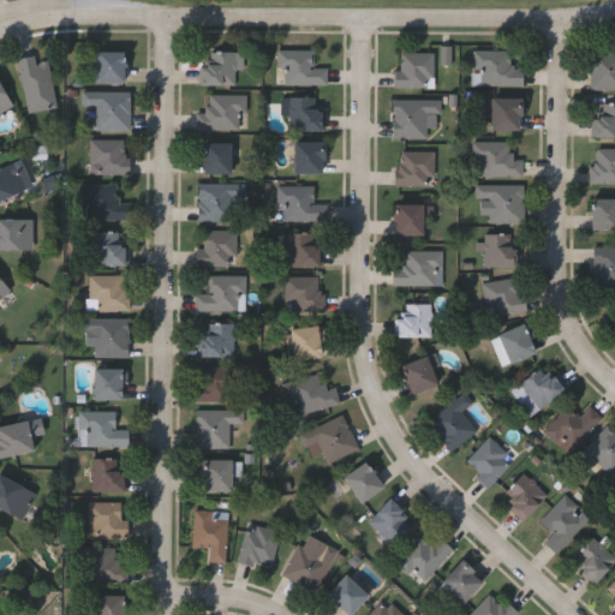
[(315,67),(328,67),(328,84),(285,84),(285,70),(276,70),(276,49),(315,49),(315,67)]
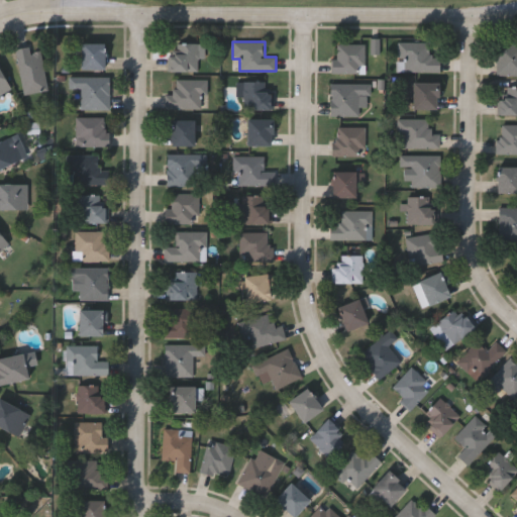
[(439,55),(439,71),(404,71),(404,58),(398,58),(398,41),(429,41),(429,55),(439,55)]
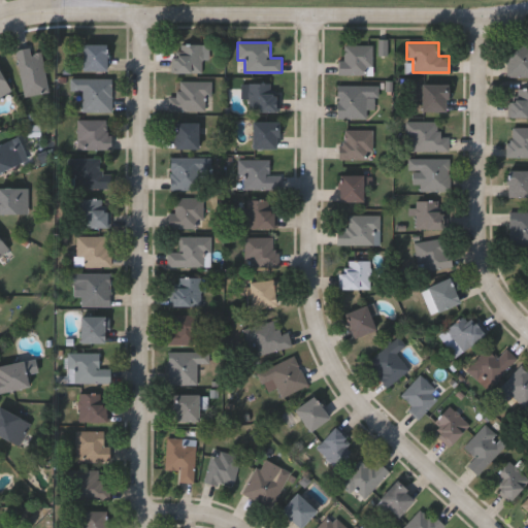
[(527,75),(506,75),(507,42),(527,42),(527,75)]
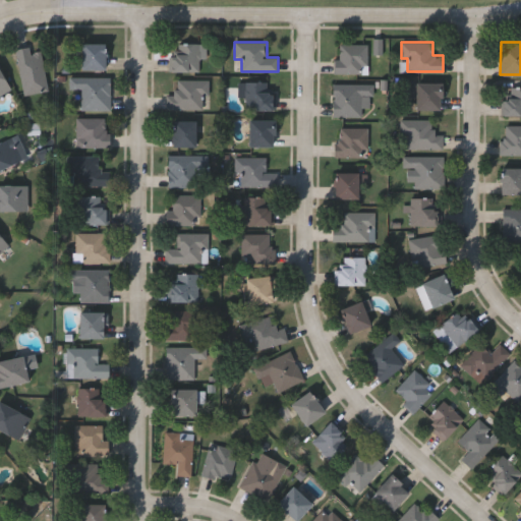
[(81,43),(105,43),(105,68),(81,68),(81,43)]
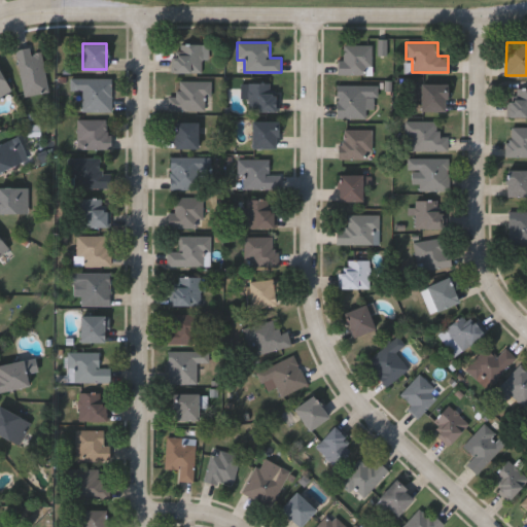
[(49,90),(25,94),(16,47),(30,44),(31,50),(41,48),(49,90)]
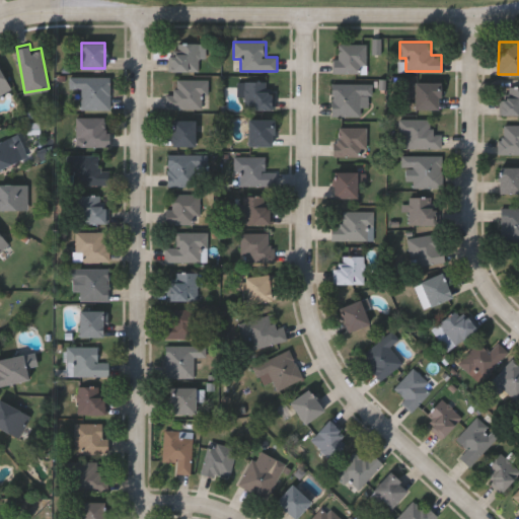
[(205,58),(199,58),(199,71),(168,71),(168,53),(176,53),(176,44),(205,44),(205,58)]
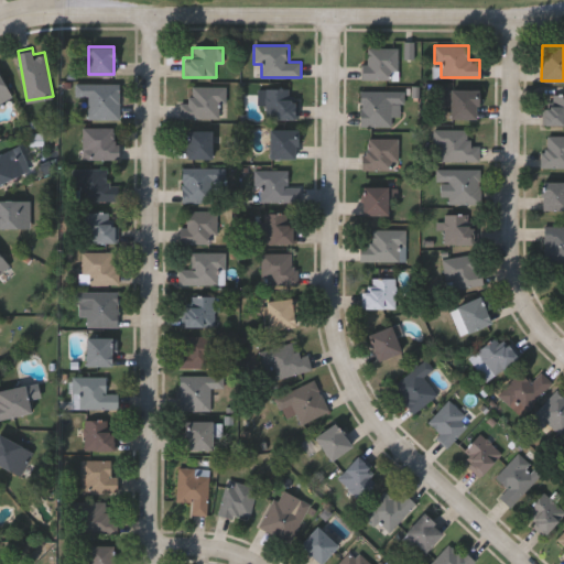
[(364,79),(364,47),(398,47),(398,79),(364,79)]
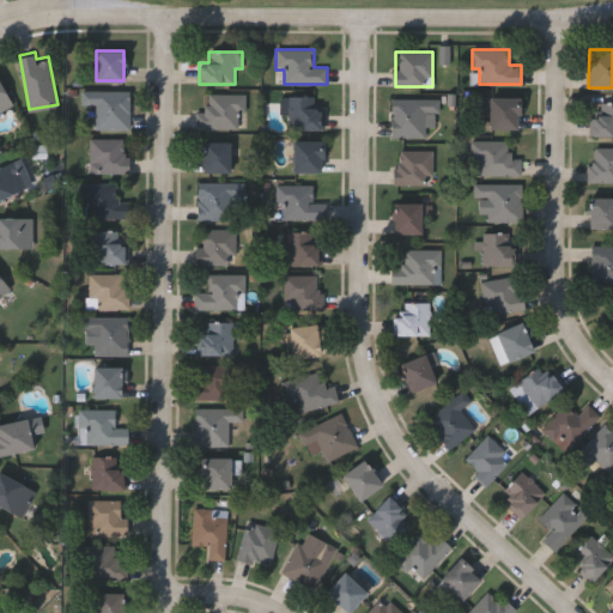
[(0,109),(0,80),(13,101),(0,109)]
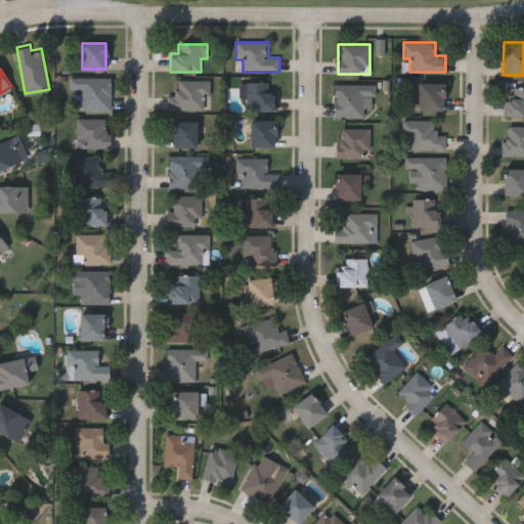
[(112,110),(82,110),(82,89),(70,89),(70,78),(112,78),(112,110)]
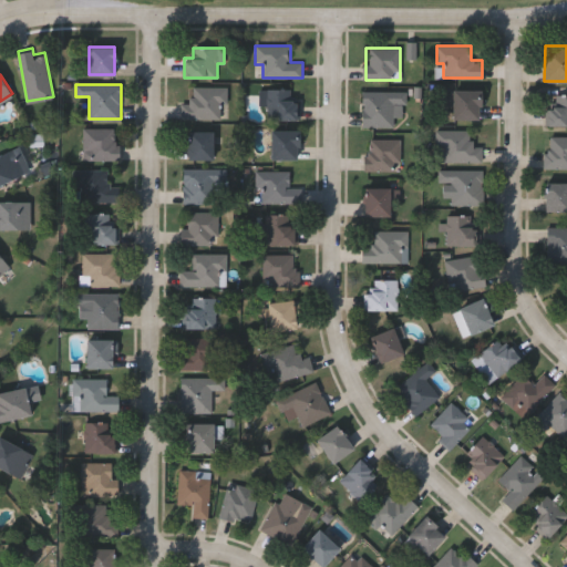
[(227,104),(222,104),(222,119),(182,119),(182,99),(192,100),(193,86),(227,86),(227,104)]
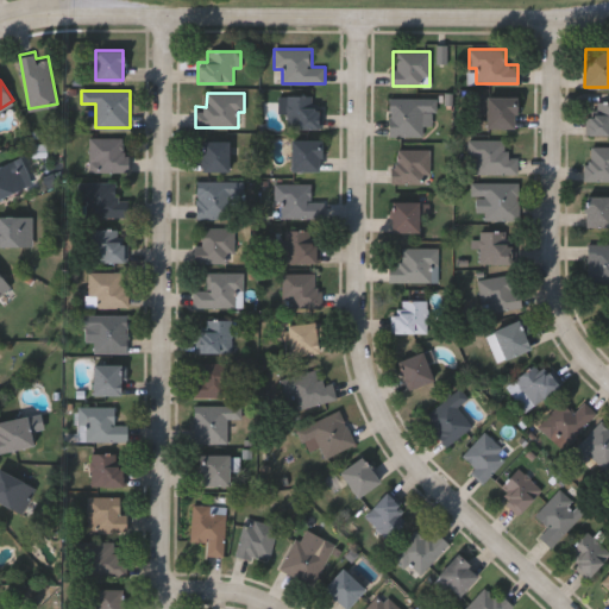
[(287,127),(287,95),(312,95),(312,107),(322,107),(322,127),(287,127)]
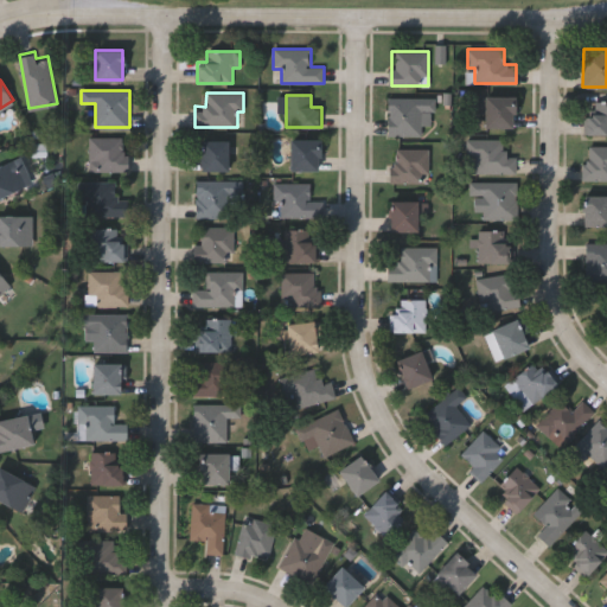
[(484,127),(484,96),(515,96),(515,127),(484,127)]
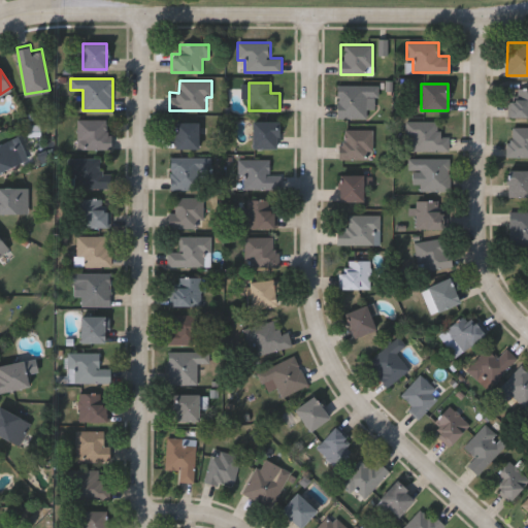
[(508,99),(518,99),(517,85),(527,85),(527,117),(508,117),(508,99)]
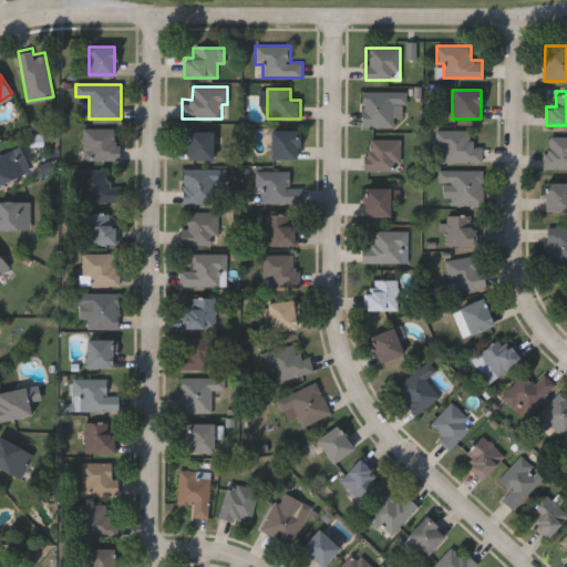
[(83,161),(83,127),(115,127),(115,161),(83,161)]
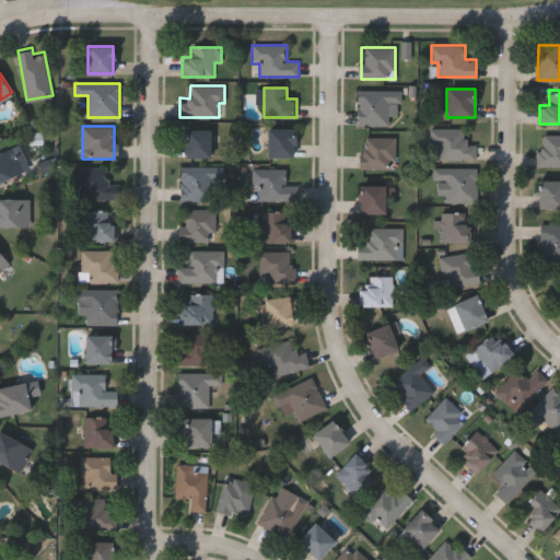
[(210,128),(210,156),(185,156),(185,128),(210,128)]
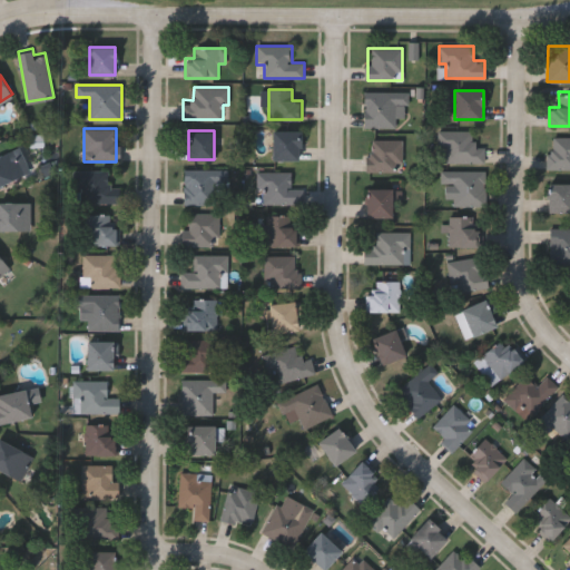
[(301,159),(273,159),(273,130),(301,130),(301,159)]
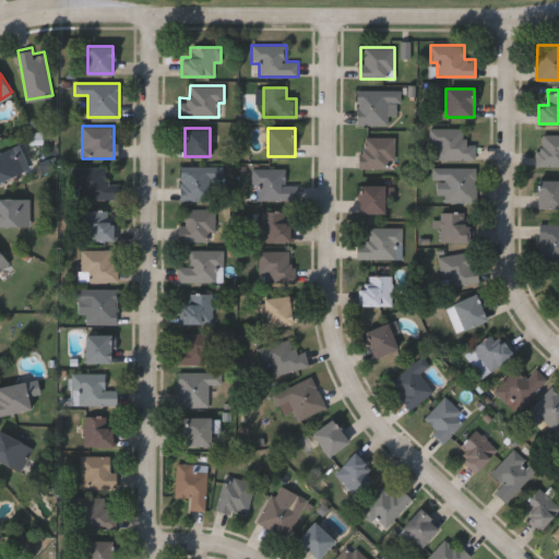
[(474,159),(431,158),(432,128),(463,128),(463,141),(475,141),(474,159)]
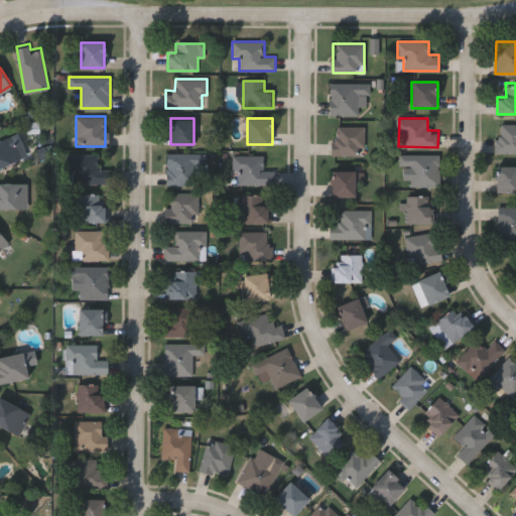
[(515,152),(496,152),(497,123),(515,123),(515,152)]
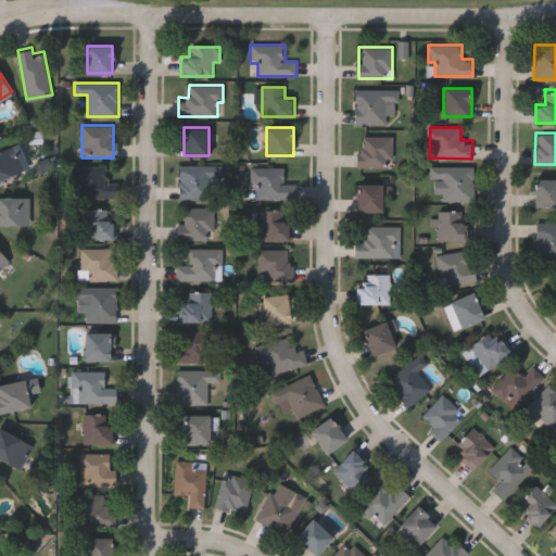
[(392,135),(392,167),(357,167),(357,135),(392,135)]
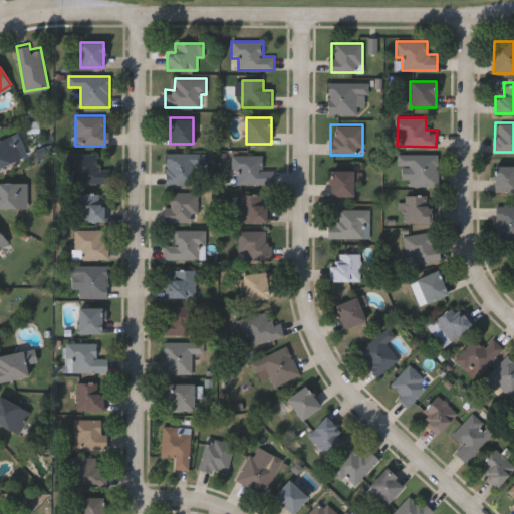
[(0,138),(12,133),(18,146),(20,145),(24,155),(0,165),(0,138)]
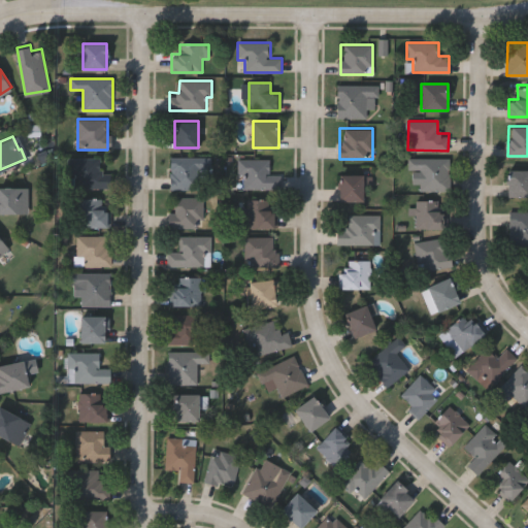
[(170,157),(200,157),(200,190),(170,190),(170,157)]
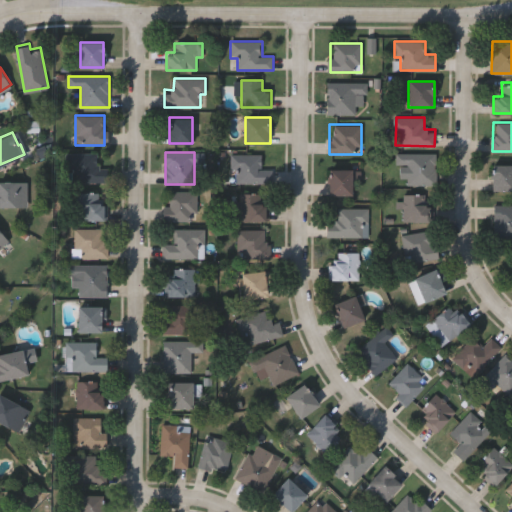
[(101,153),(101,167),(107,167),(107,182),(68,182),(68,153),(101,153)]
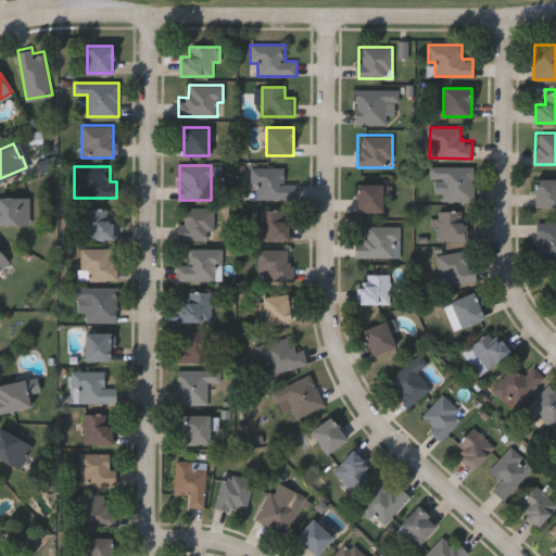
[(442,200),(442,179),(429,179),(429,166),(472,166),(472,200),(442,200)]
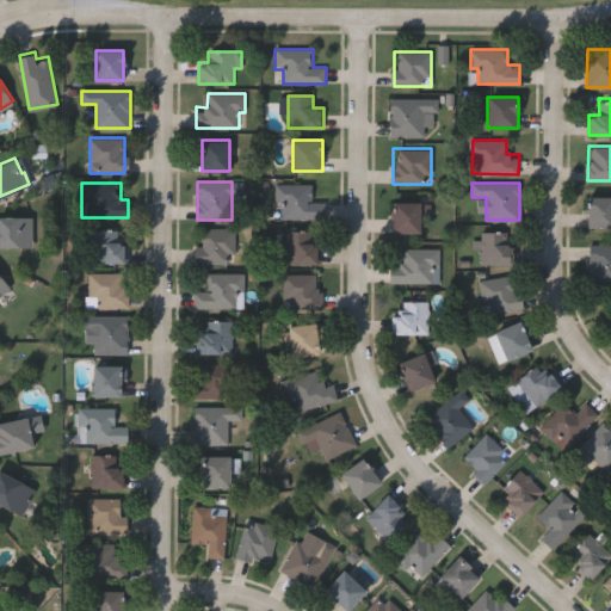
[(325,202),(325,218),(282,218),(282,203),(276,204),(276,184),(313,184),(313,202),(325,202)]
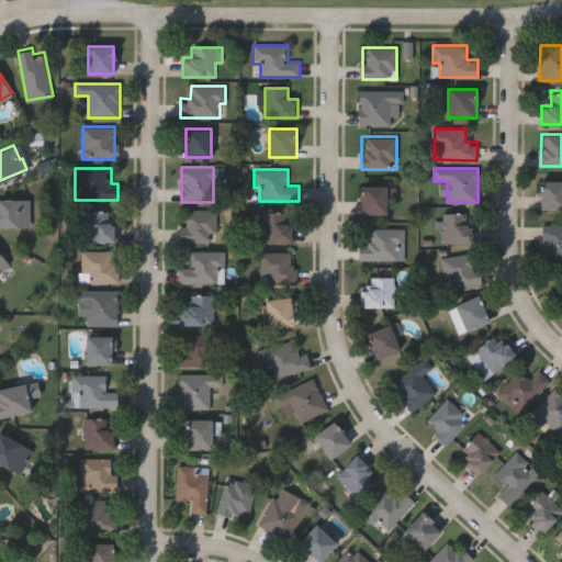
[(561,209),(541,209),(541,180),(561,180),(561,209)]
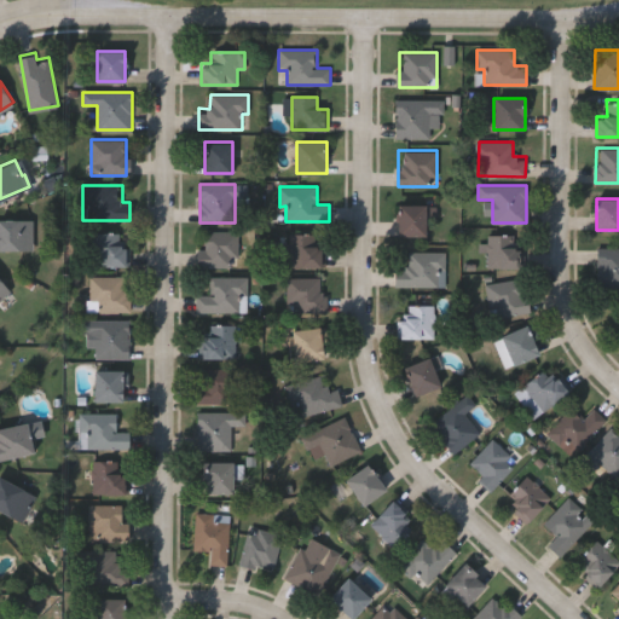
[(397,235),(397,204),(437,204),(437,218),(426,218),(426,235),(397,235)]
